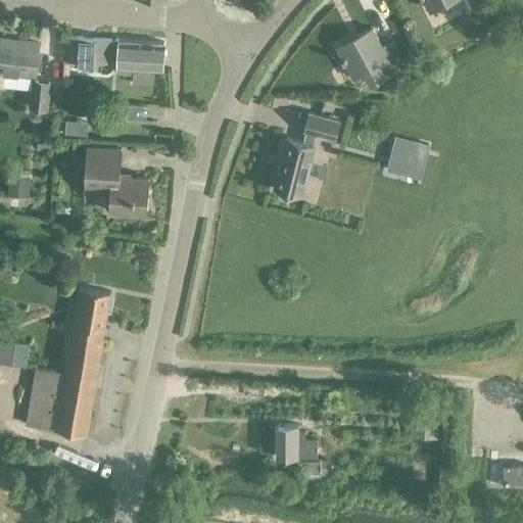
[(457,0),(461,8),(477,0),(425,0),(429,8),(445,0),(457,0)]
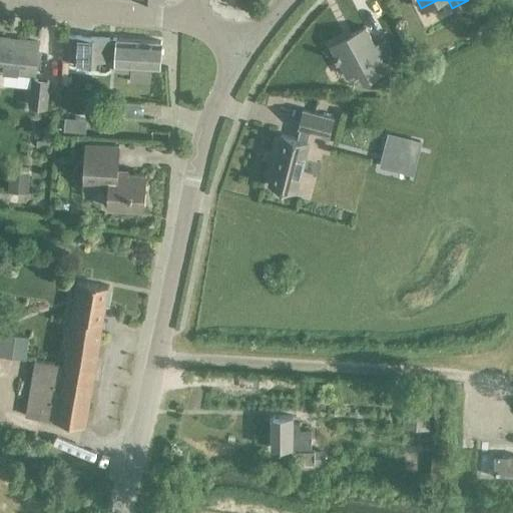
[(484,0),(481,0),(471,5),(478,18),(490,12),(484,0)]
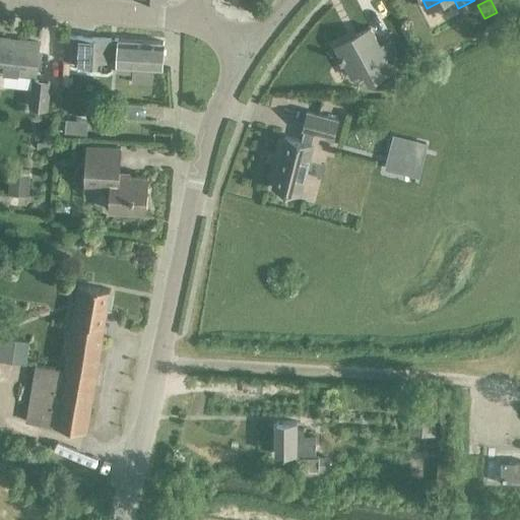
[(369,27),(334,47),(350,77),(362,71),(369,82),(403,63),(390,40),(379,46),(369,27)]
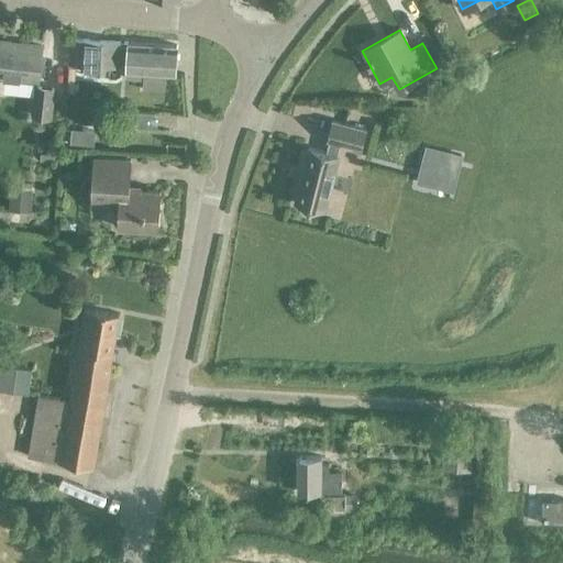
[(118,66),(119,42),(83,40),(83,42),(80,66),(80,69),(103,70),(103,65),(118,66)]
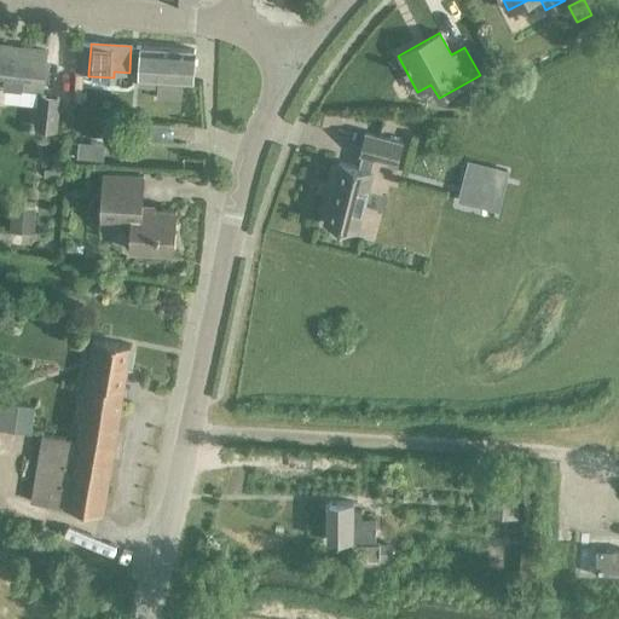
[(76,45),(75,71),(88,73),(91,46),(76,45)]
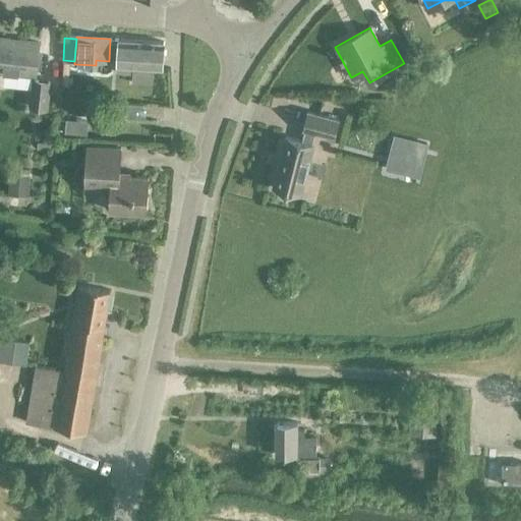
[(0,70),(33,74),(37,43),(0,39),(0,70)]
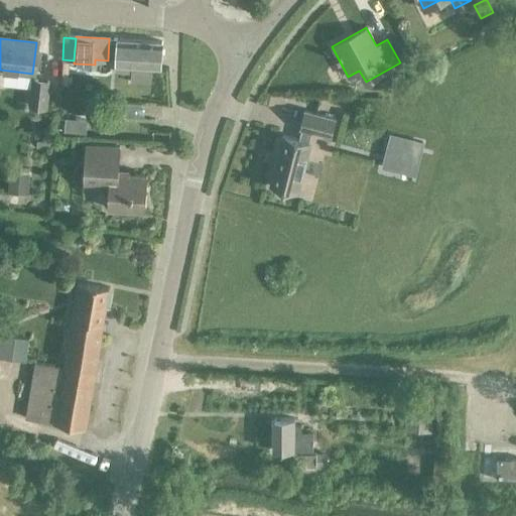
[(160,42),(118,39),(115,72),(130,73),(130,84),(150,85),(151,69),(158,69),(160,42)]
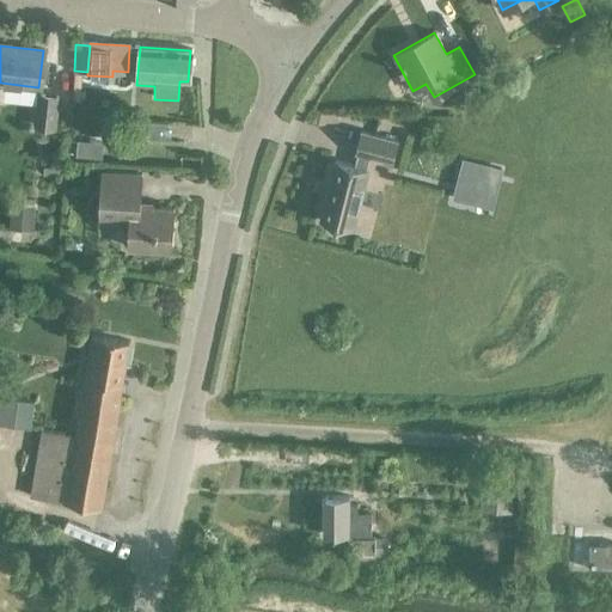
[(485,83),(481,85),(488,97),(501,90),(491,73),(483,79),(485,83)]
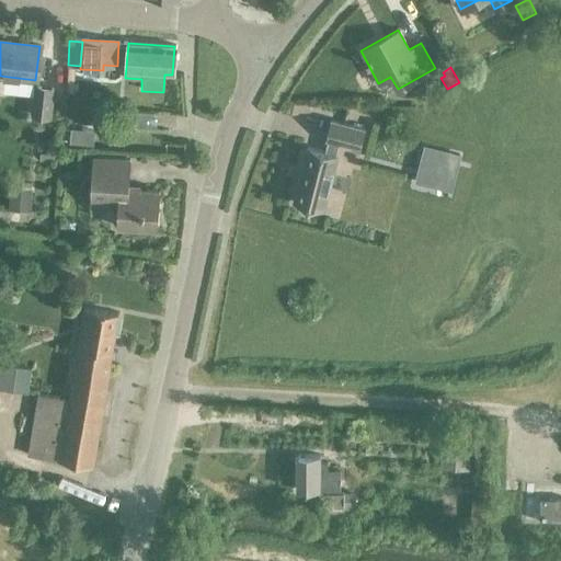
[(49,117),(53,89),(35,87),(32,115),(49,117)]
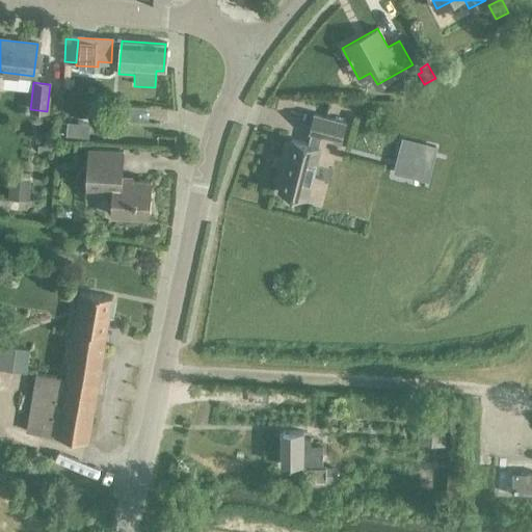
[(341,141),(345,123),(313,114),(308,132),(310,133),(307,143),(290,139),(276,192),(307,200),(320,147),(319,147),(321,136),(341,141)]
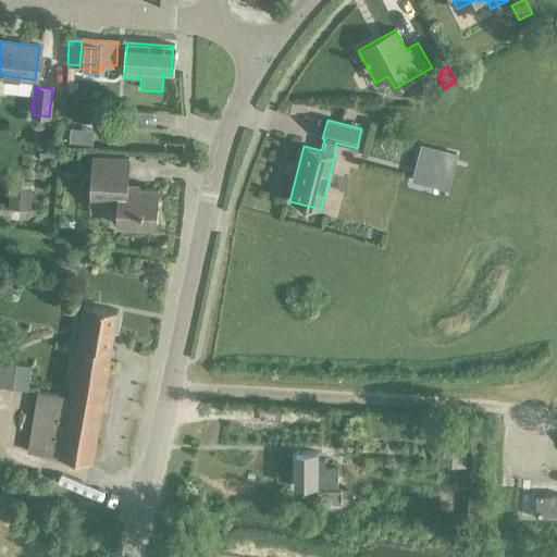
[(70,131),(69,145),(83,146),(84,132),(70,131)]
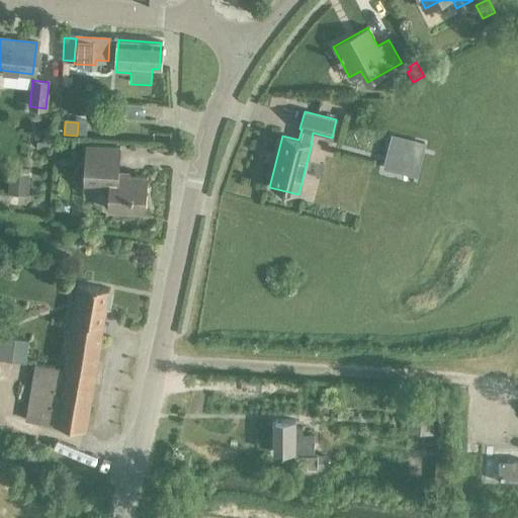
[(391,136),(386,151),(399,154),(394,171),(416,177),(421,160),(425,144),(391,136)]
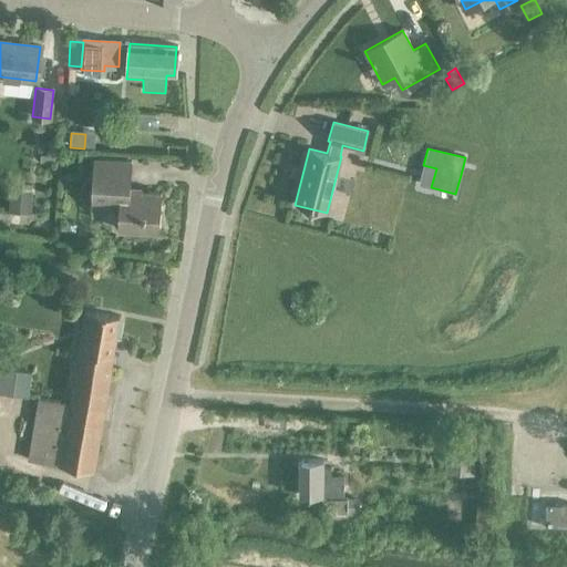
[(40,154),(39,163),(53,164),(54,155),(40,154)]
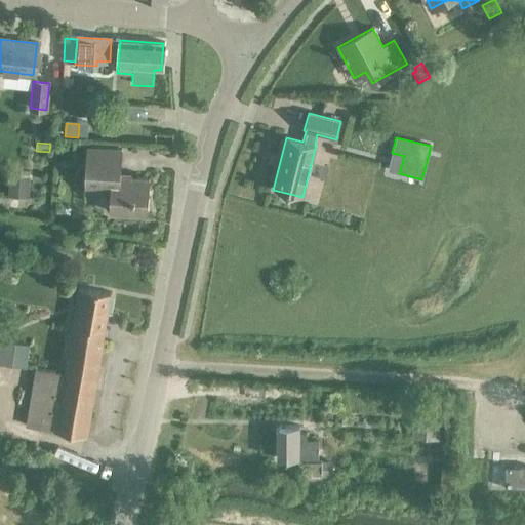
[(62,145),(61,157),(69,157),(70,145),(62,145)]
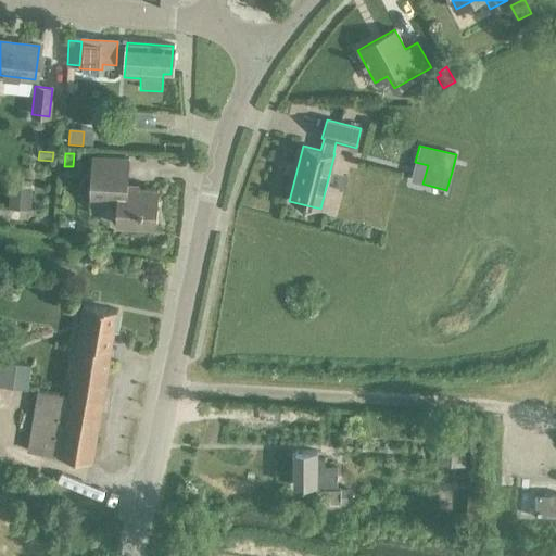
[(155,227),(158,190),(126,188),(128,159),(92,156),(89,202),(117,204),(116,225),(155,227)]
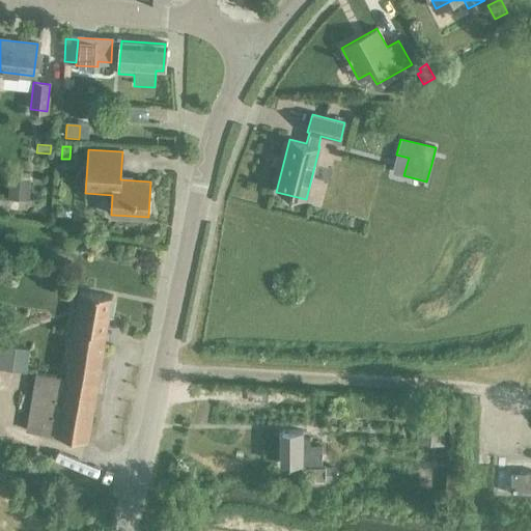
[(10,180),(8,201),(29,203),(31,182),(10,180)]
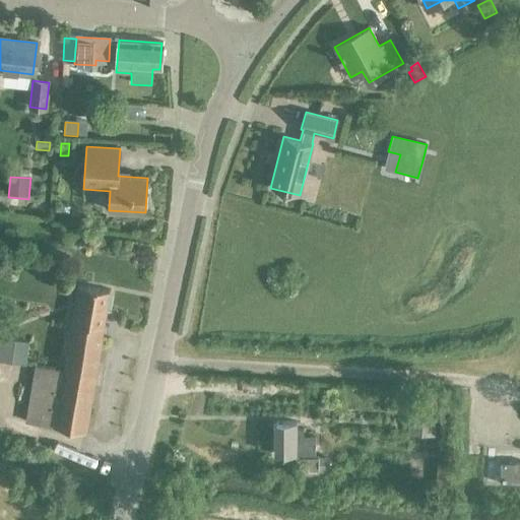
[(87,431),(105,326),(111,291),(79,286),(65,370),(37,365),(27,420),(87,431)]
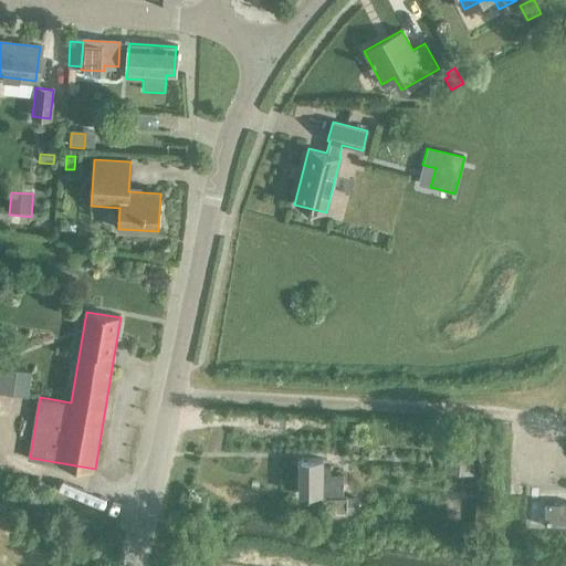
[(0,391),(29,396),(32,373),(1,368),(0,378),(0,391)]
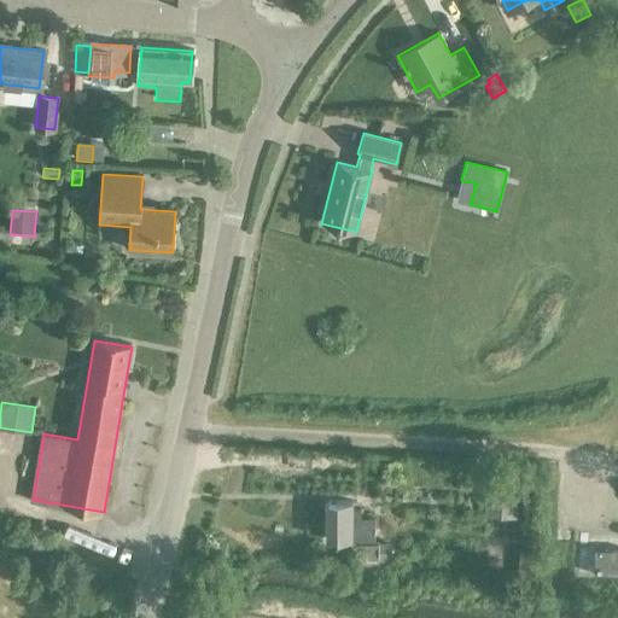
[(516,518),(519,473),(488,471),(485,516),(516,518)]
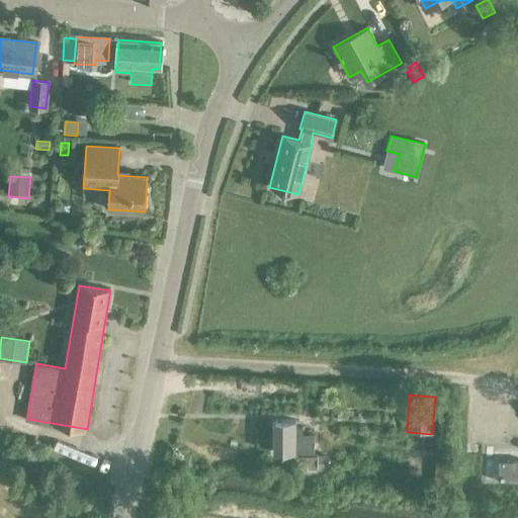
[(316,454),(316,435),(306,435),(306,428),(297,428),(297,421),(275,421),(275,454),(316,454)]
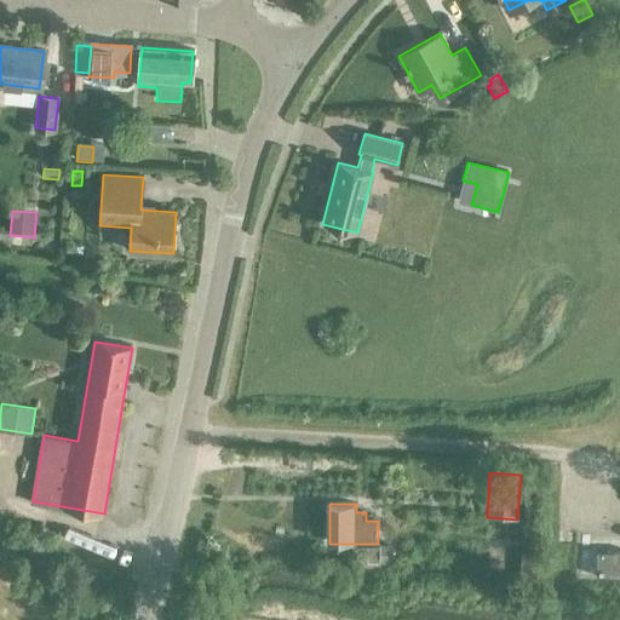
[(380,549),(362,549),(362,567),(362,579),(382,579),(380,567),(394,566),(394,549),(380,549)]
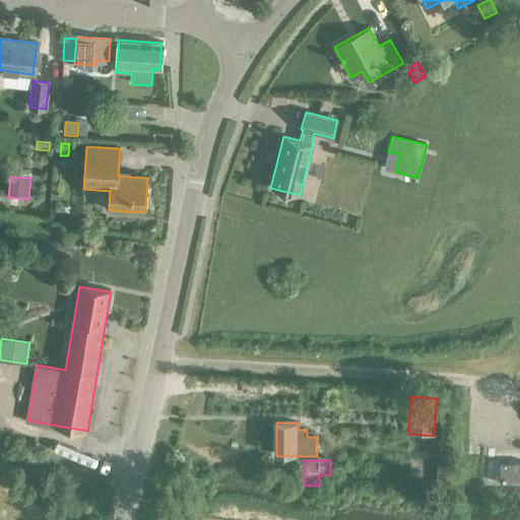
[(519,462),(500,463),(500,484),(519,484),(519,462)]
